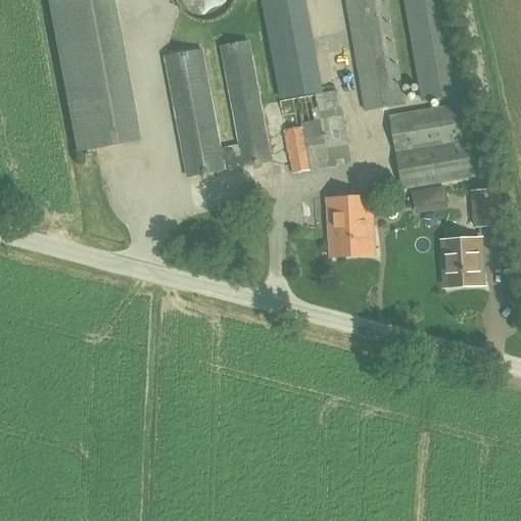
[(47,0),(76,150),(136,139),(109,0),(47,0)]
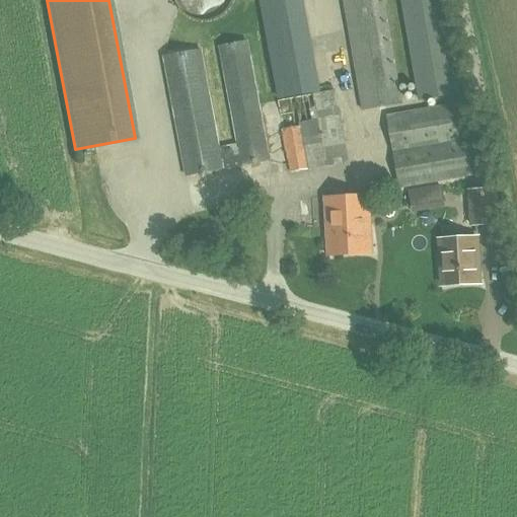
[(259,0),(276,97),(289,171),(348,160),(335,87),(319,90),(302,0),(259,0)]
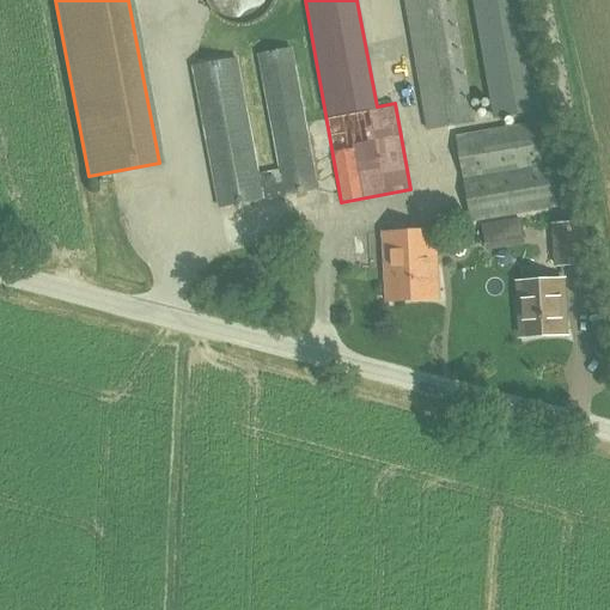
[(401,0),(424,127),(474,119),(451,0),(401,0)]
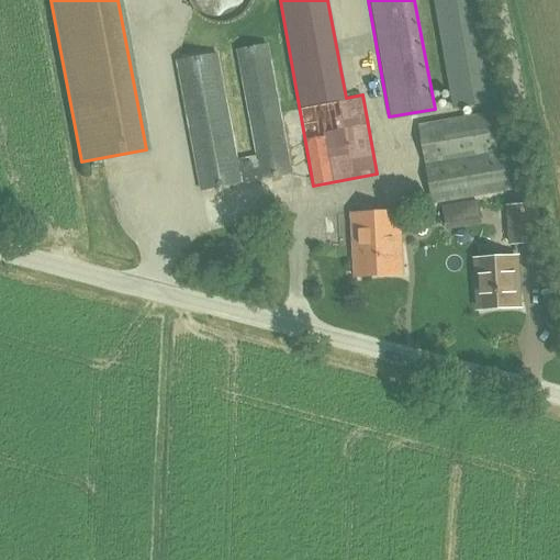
[(433,0),(452,108),(496,100),(478,0),(433,0)]
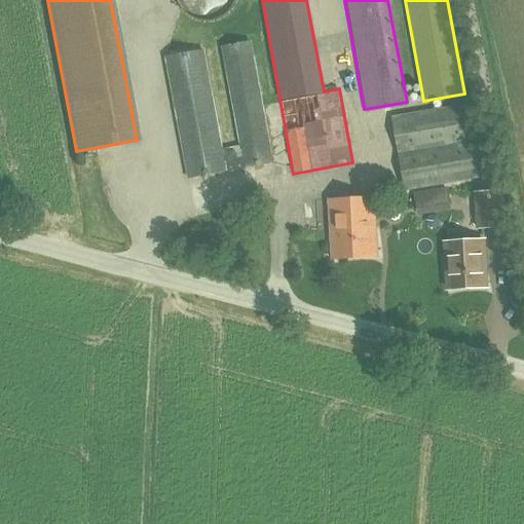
[(272,161),(251,38),(220,44),(226,81),(237,143),(221,146),(210,83),(203,48),(163,54),(186,177),(272,161)]
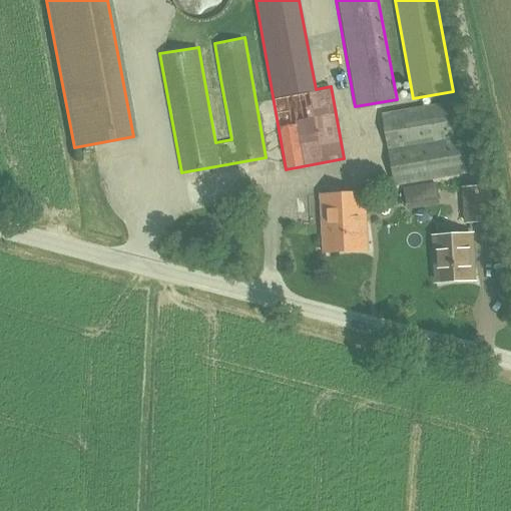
[(393,185),(466,172),(455,99),(381,111),(393,185)]
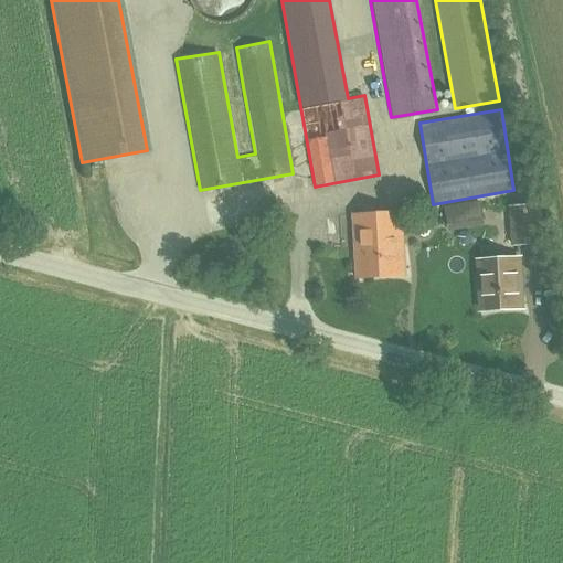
[(510,245),(541,243),(539,202),(507,203),(510,245)]
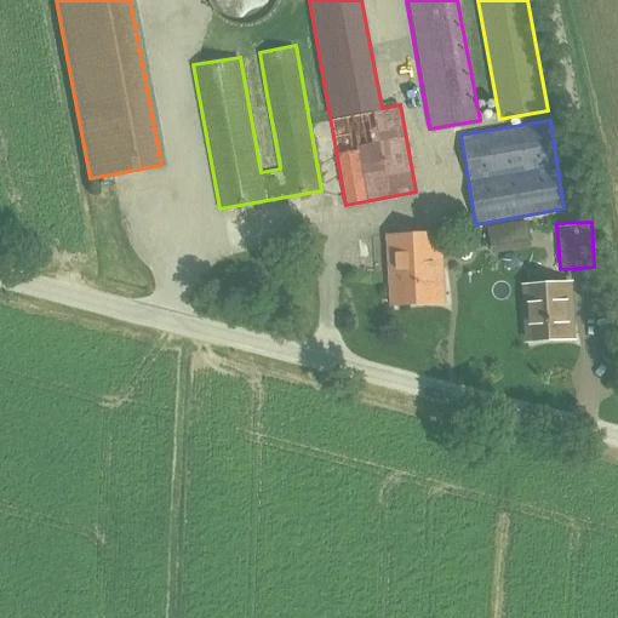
[(390,303),(444,301),(440,230),(385,233),(390,303)]
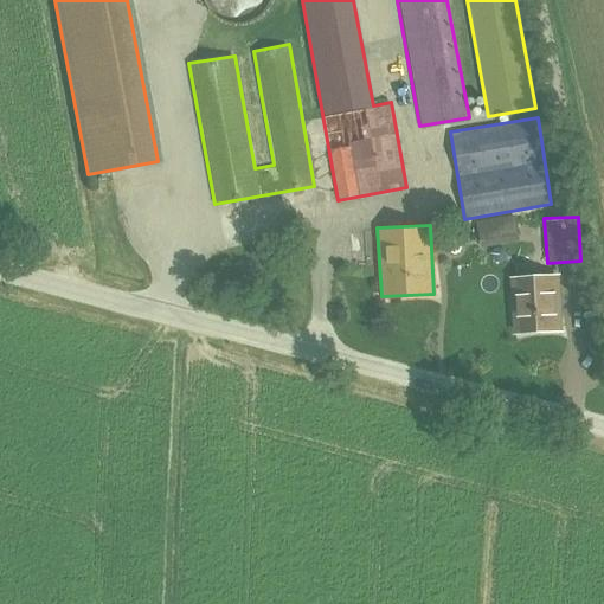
[(515,333),(558,331),(556,276),(513,278),(515,333)]
